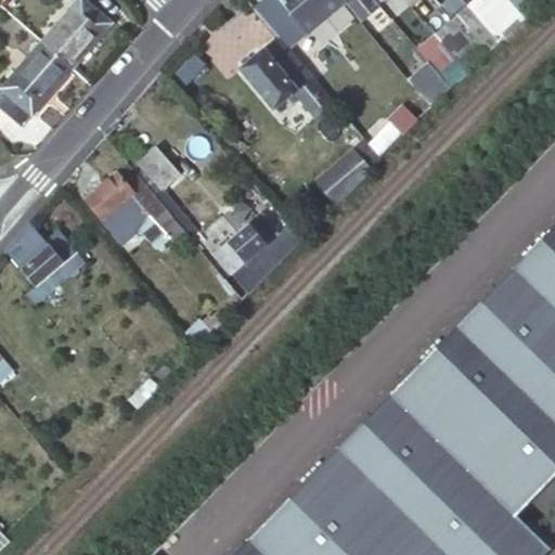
[(85,0),(79,0),(43,42),(72,67),(111,23),(85,0)]
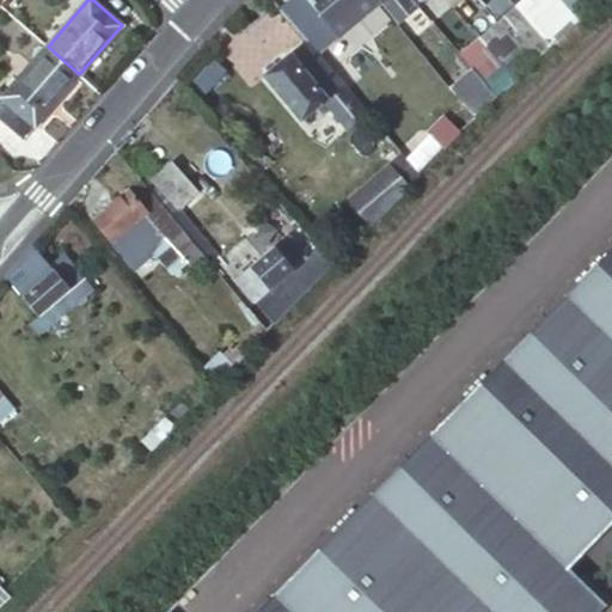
[(288,0),(280,6),(308,42),(352,8),(343,0),(288,0)]
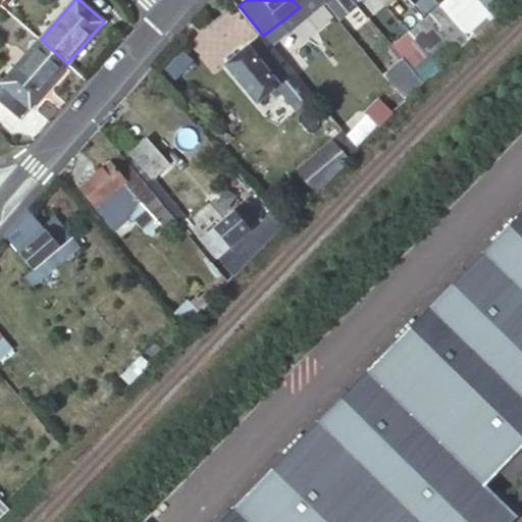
[(321,0),(336,17),(355,3),(351,0),(321,0)]
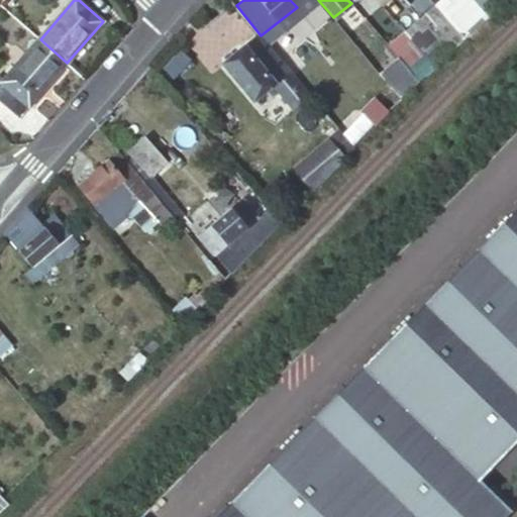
[(458,27),(481,8),(474,0),(440,0),(437,3),(445,11),(440,16),(456,35),(461,31),(458,27)]
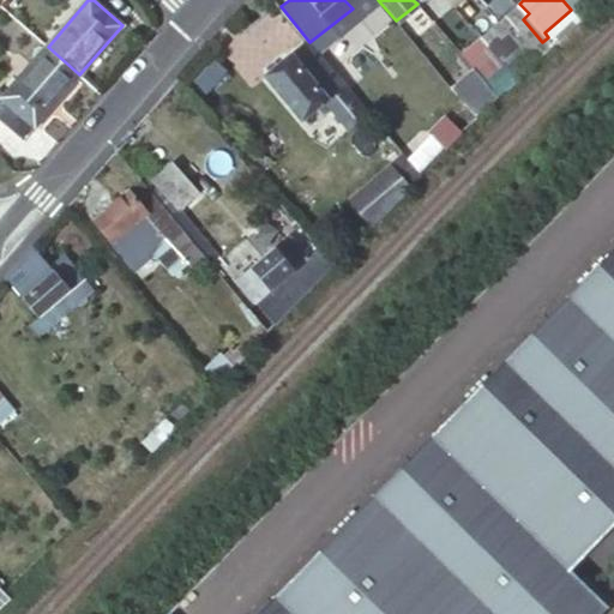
[(524,58),(542,42),(523,19),(529,13),(519,4),(495,24),(524,58)]
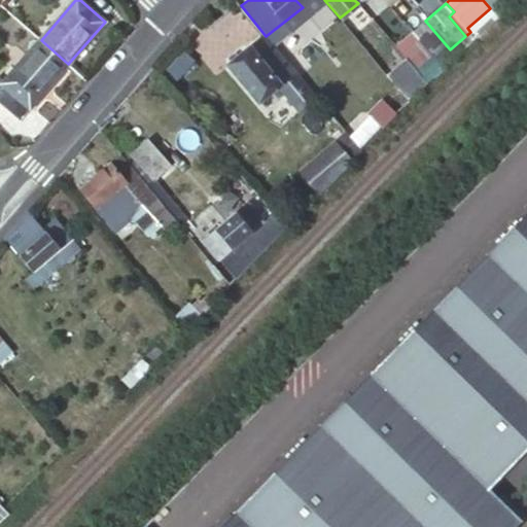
[(450,49),(425,21),(412,32),(436,61),(450,49)]
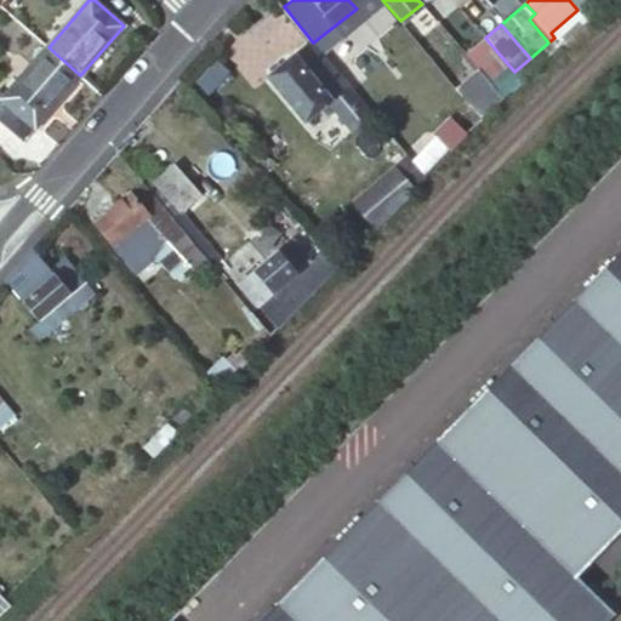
[(485,38),(462,57),(476,70),(493,90),(514,72),(485,38)]
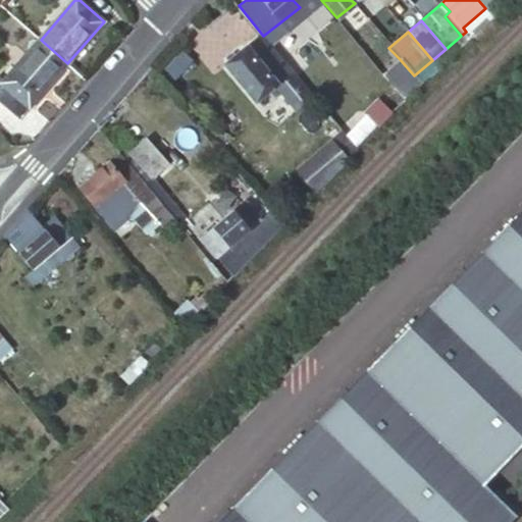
[(311,91),(263,36),(248,48),(246,46),(227,63),(259,101),(286,77),(302,98),(311,91)]
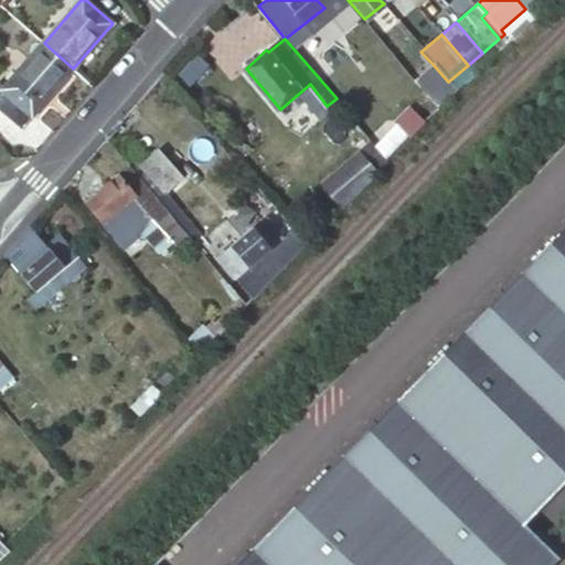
[(73,68),(44,43),(3,89),(0,85),(0,110),(21,128),(73,68)]
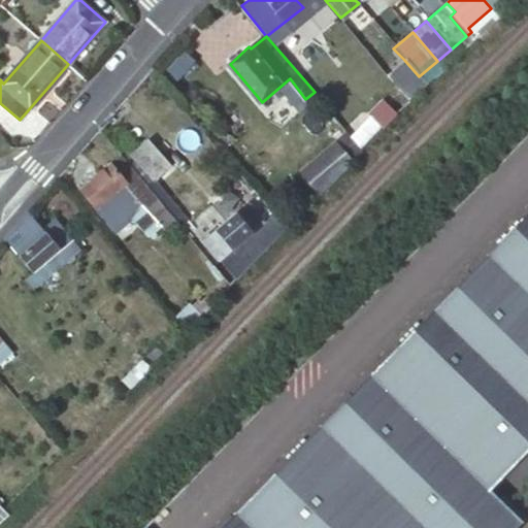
[(376,63),(387,75),(408,101),(426,86),(419,76),(404,60),(393,48),(376,63)]
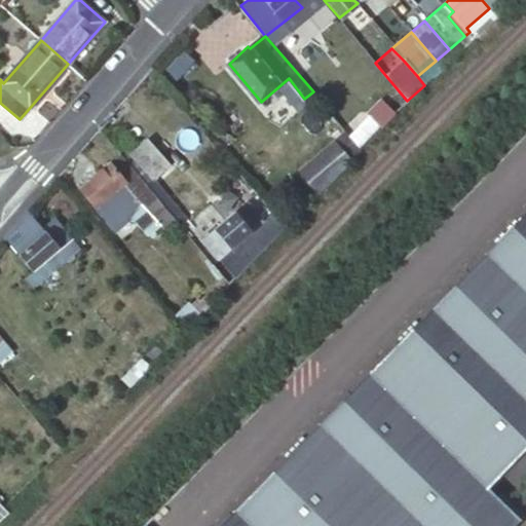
[(382,127),(395,114),(384,103),(371,115),(382,127)]
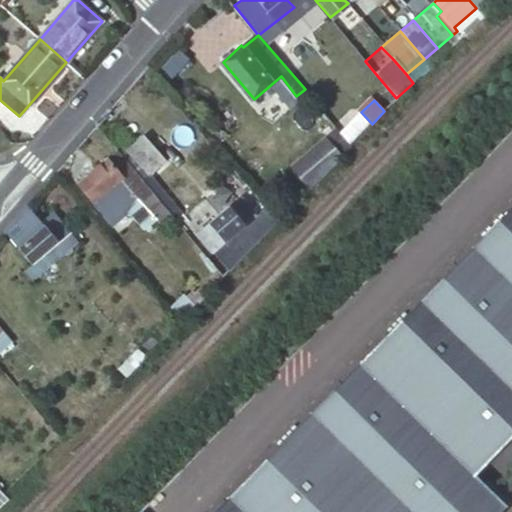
[(311,188),(353,147),(336,127),(323,136),(326,139),(293,169),(311,188)]
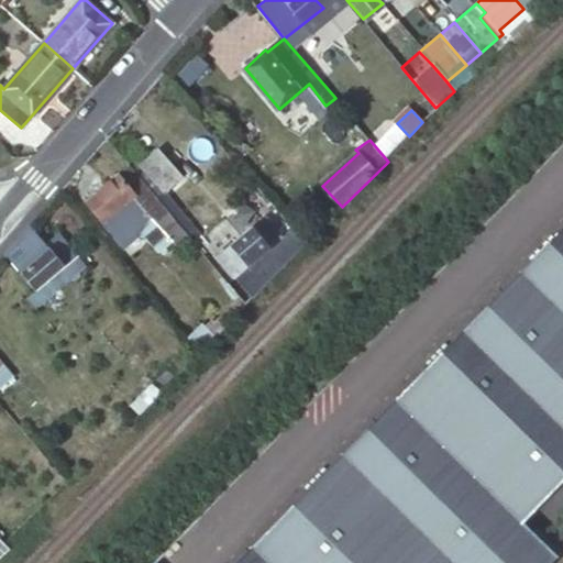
[(165,190),(183,175),(159,147),(142,163),(165,190)]
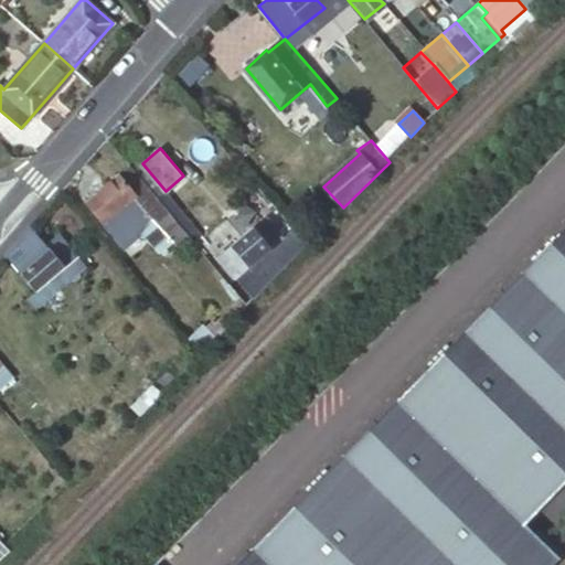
[(185,233),(130,164),(85,202),(115,238),(135,222),(145,233),(161,253),(185,233)]
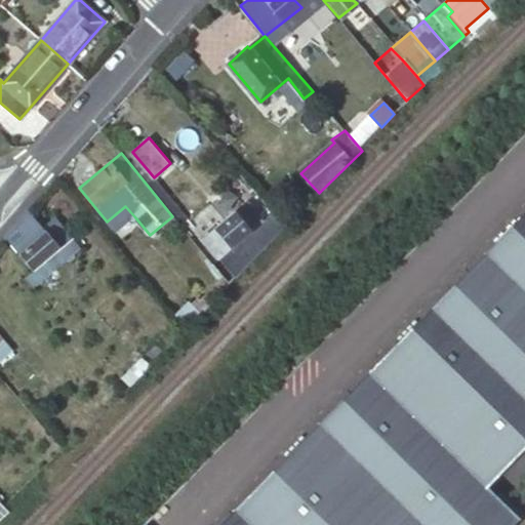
[(257,228),(265,220),(248,200),(202,240),(219,259),(241,241),(247,247),(263,234),(257,228)]
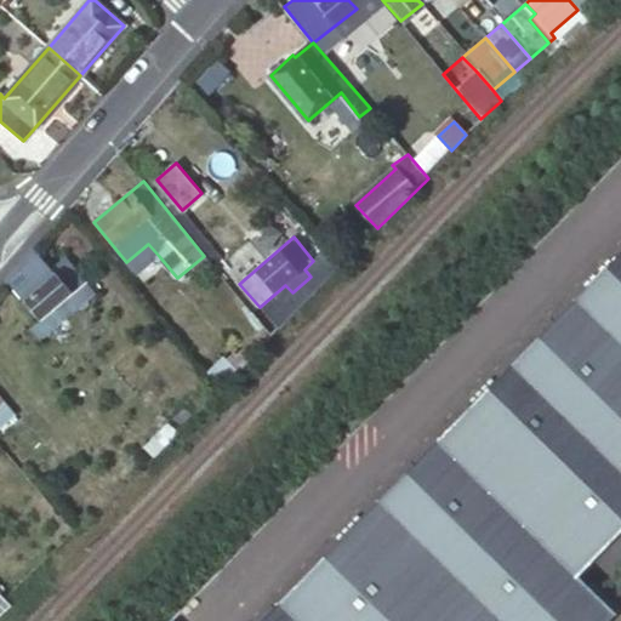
[(136,274),(159,256),(148,244),(126,262),(136,274)]
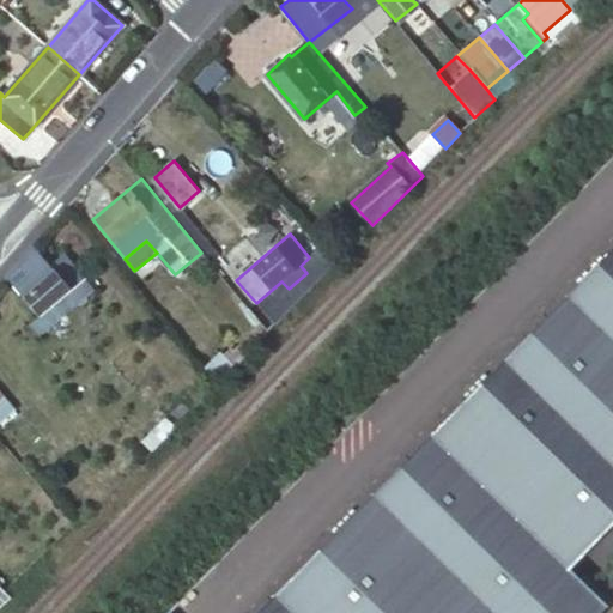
[(56,274),(34,246),(6,277),(38,317),(29,326),(37,335),(93,289),(72,262),(56,274)]
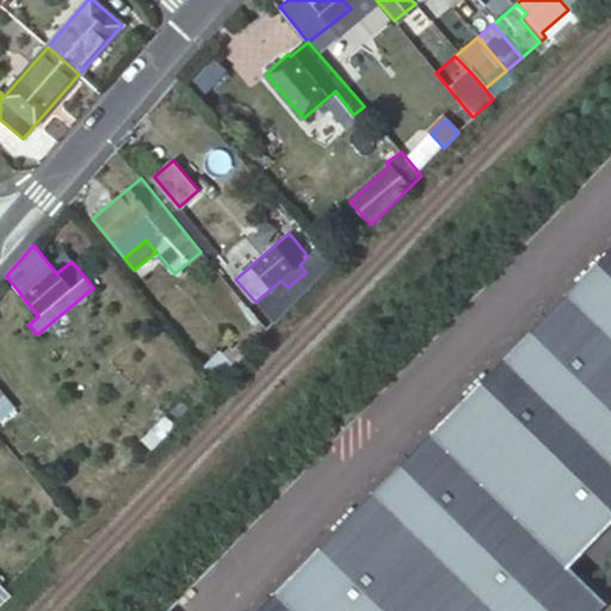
[(610,247),(255,610),(591,610),(602,600),(567,567),(610,522),(610,247)]
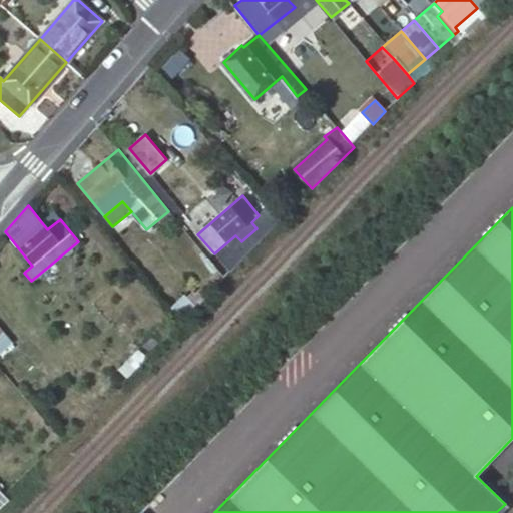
[(0,321),(0,357),(18,343),(0,321)]
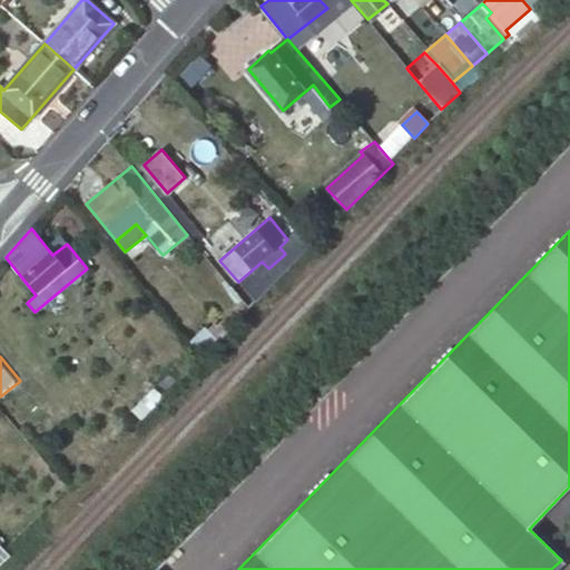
[(0,564),(10,556),(0,543),(0,564)]
